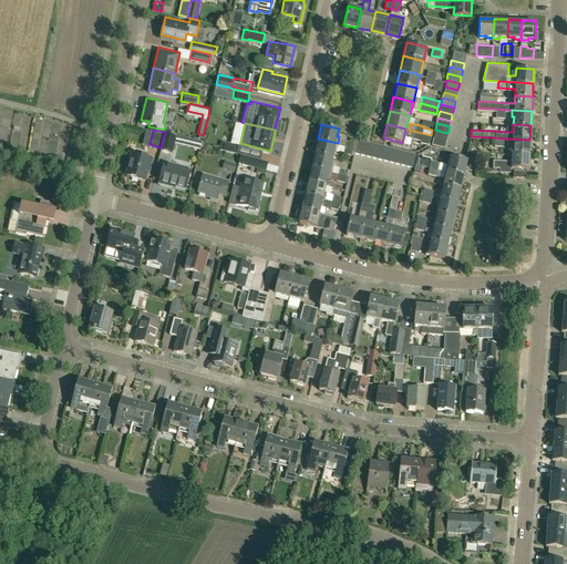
[(161,147),(172,151),(176,132),(165,130),(161,147)]
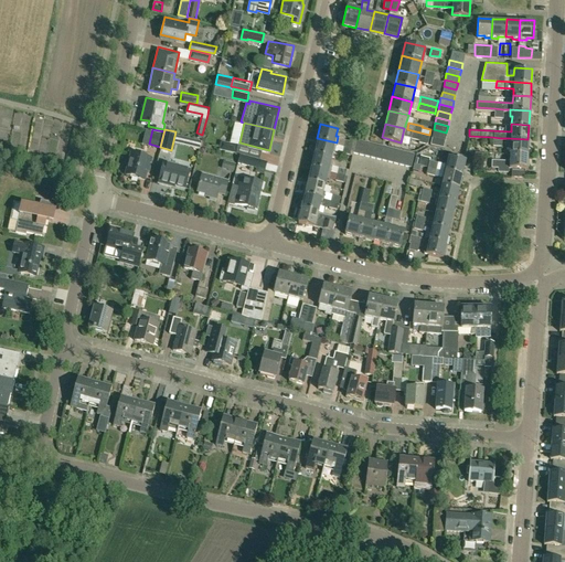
[(428,141),(429,135),(407,129),(405,135),(419,138),(418,140),(426,142),(428,141)]
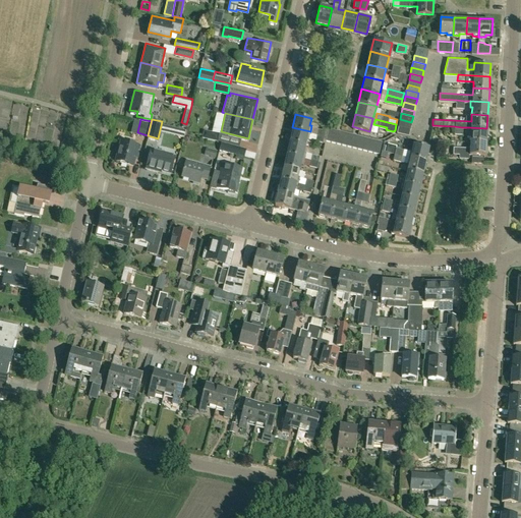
[(411,122),(400,119),(398,125),(410,127),(411,122)]
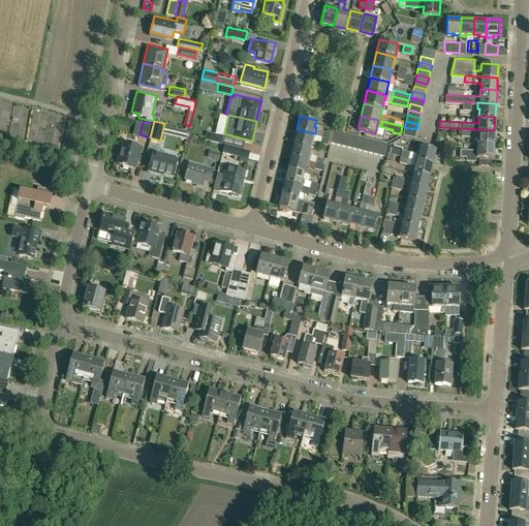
[(189,128),(182,127),(180,135),(187,137),(189,128)]
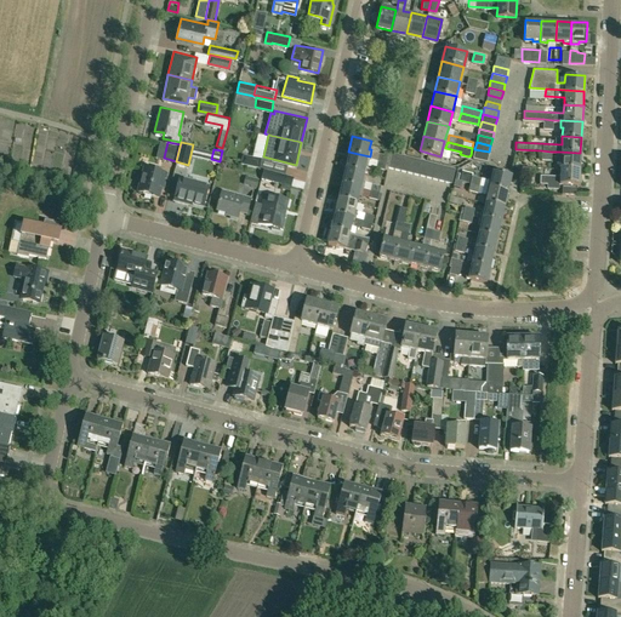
[(387,164),(394,166),(397,152),(391,149),(387,164)]
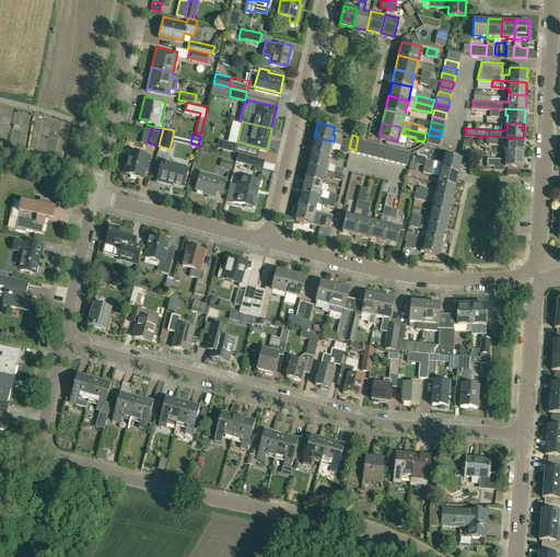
[(441,137),(428,135),(427,140),(440,143),(441,137)]
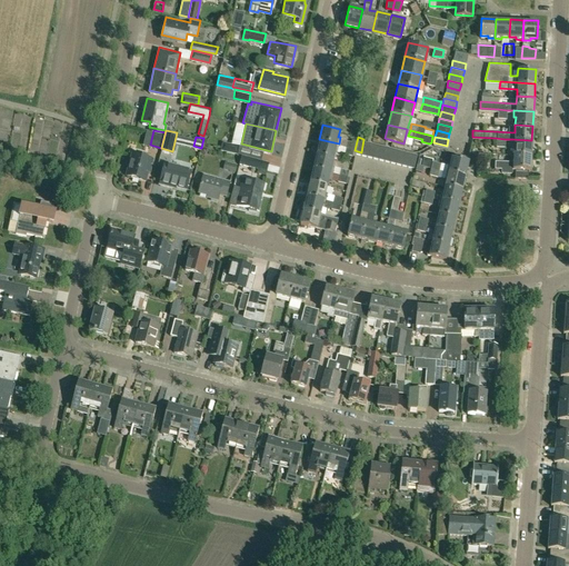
[(278,138),(278,148),(289,148),(289,138),(278,138)]
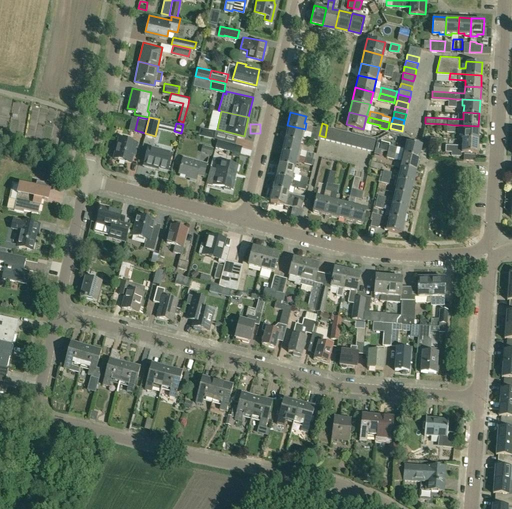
[(285,137),(300,141),(301,135),(303,135),(305,129),(287,125),(285,137)]
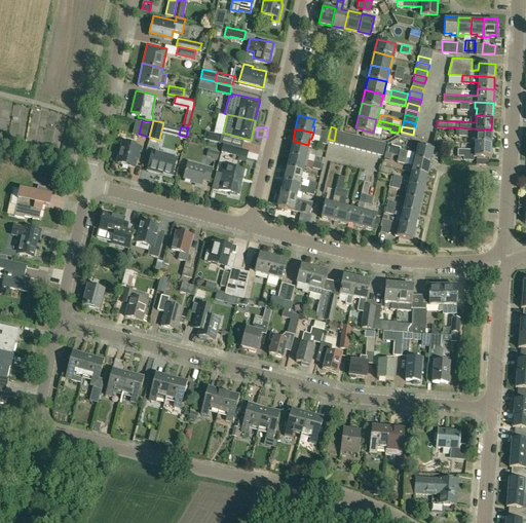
[(339,142),(342,129),(336,128),(334,141),(339,142)]
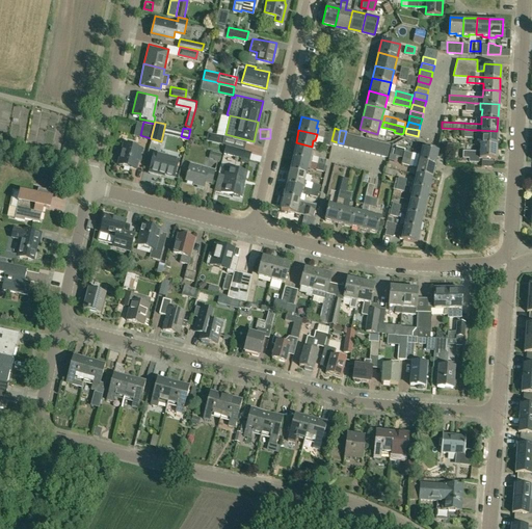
[(480,137),(480,142),(497,143),(497,131),(479,130),(478,136),(480,137)]
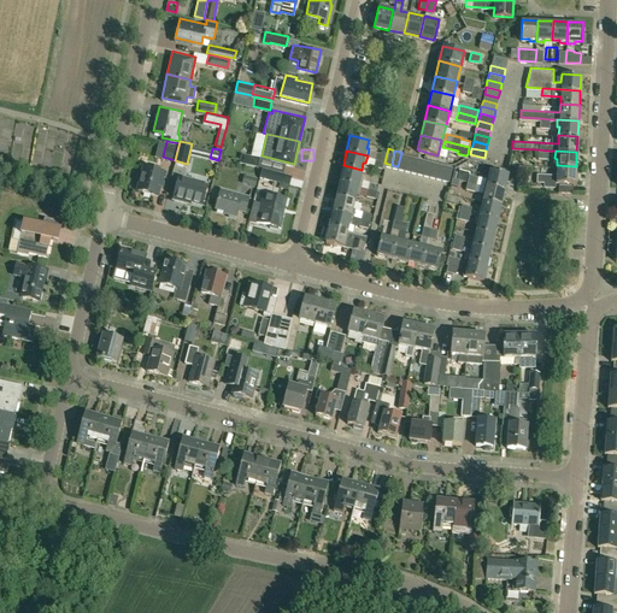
[(258,165),(259,155),(241,152),(239,160),(258,165)]
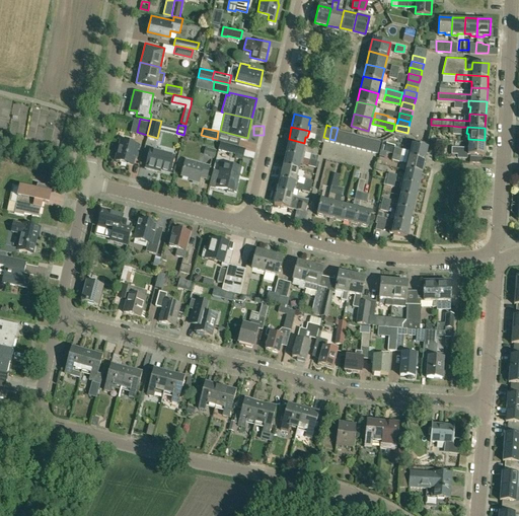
[(335,140),(340,141),(343,129),(338,128),(335,140)]
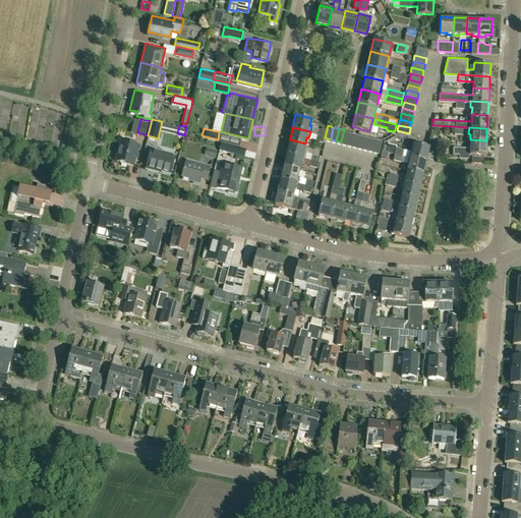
[(346,142),(349,131),(344,129),(341,141),(346,142)]
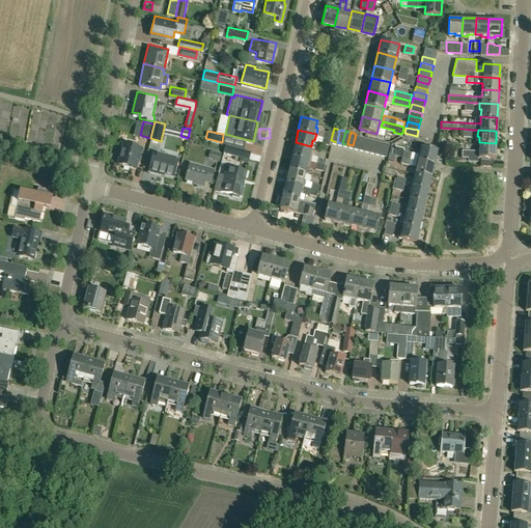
[(353,145),(359,147),(362,135),(356,134),(353,145)]
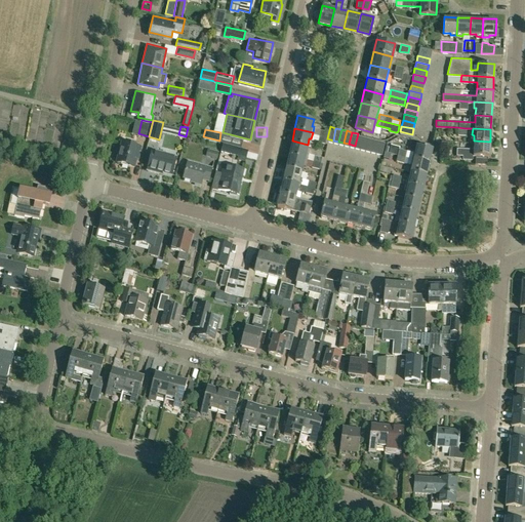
[(360,147),(363,134),(358,133),(355,146),(360,147)]
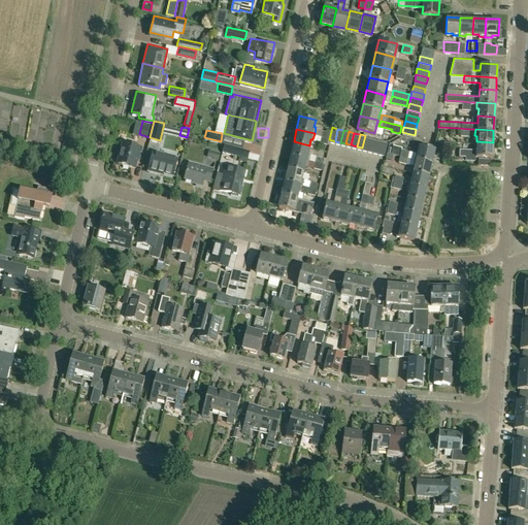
[(362,148),(367,149),(370,136),(365,135),(362,148)]
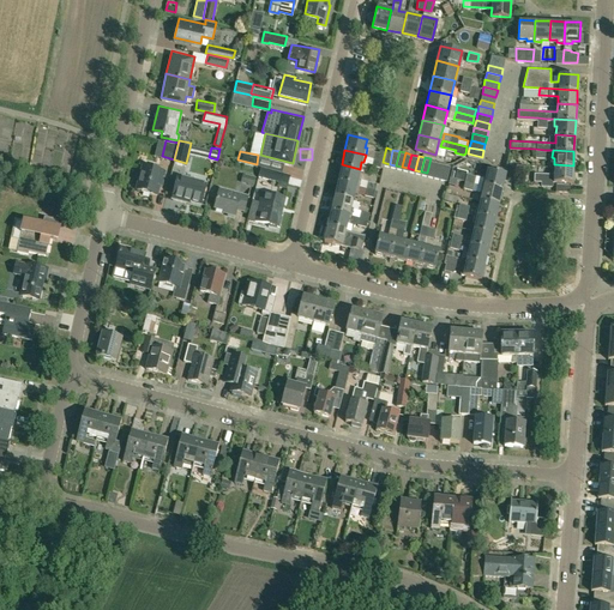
[(434,175),(437,161),(431,158),(427,173),(434,175)]
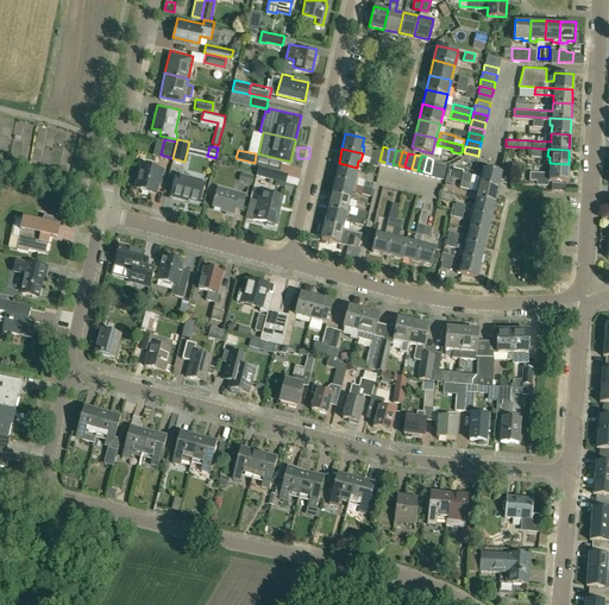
[(162,176),(164,168),(158,166),(161,161),(151,158),(149,164),(140,162),(136,184),(156,190),(159,176),(162,176)]
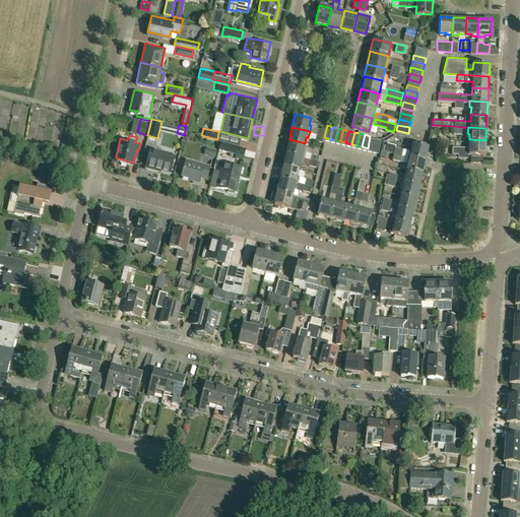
[(368,148),(373,149),(376,137),(370,136),(368,148)]
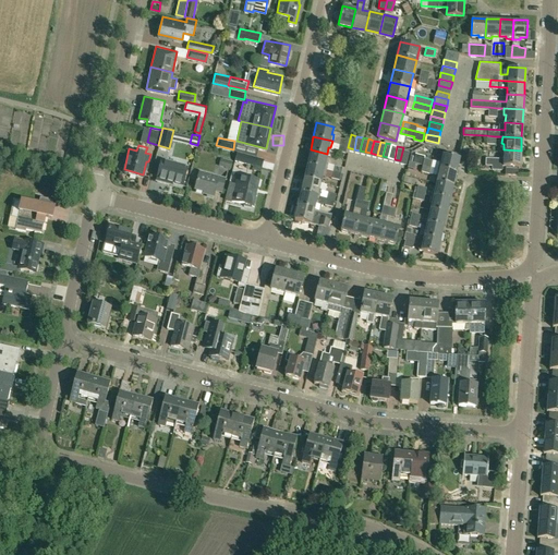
[(405,161),(409,148),(403,147),(400,160),(405,161)]
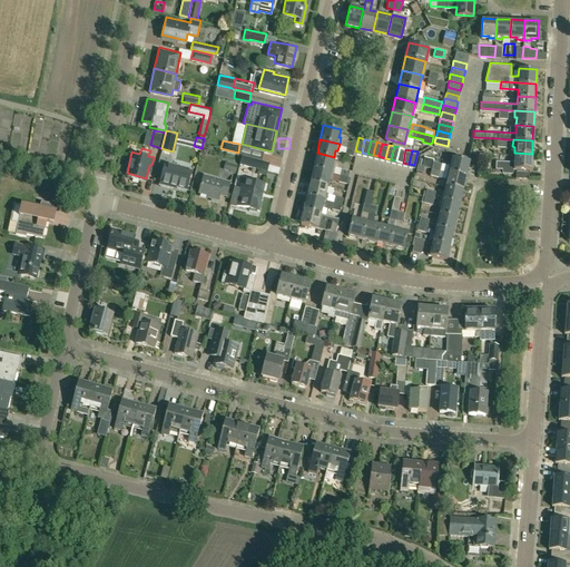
[(314,166),(333,172),(334,165),(332,164),(334,157),(317,153),(314,166)]
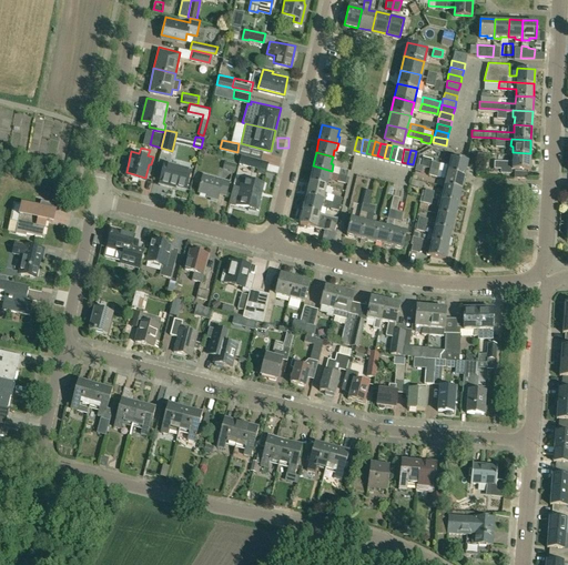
[(510,170),(510,167),(514,168),(514,175),(527,177),(527,168),(529,168),(530,153),(513,152),(513,160),(494,159),(494,167),(500,167),(500,170),(510,170)]
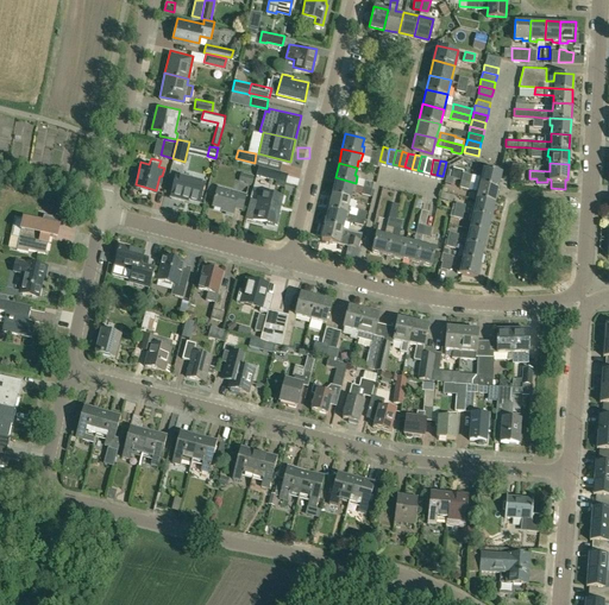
[(258,165),(256,174),(275,178),(275,181),(284,183),(287,172),(258,165)]
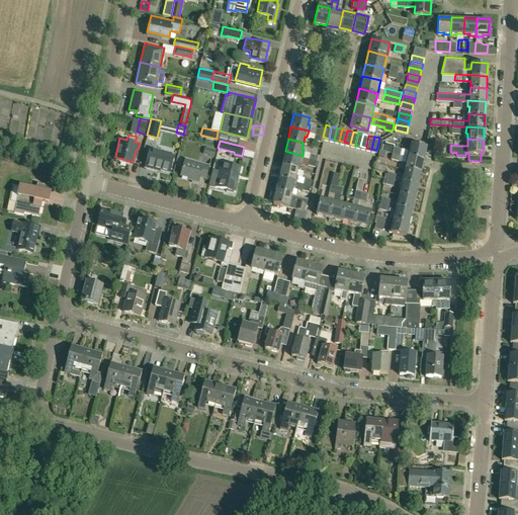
[(413,157),(423,159),(426,146),(411,143),(410,149),(408,149),(406,155),(413,157)]
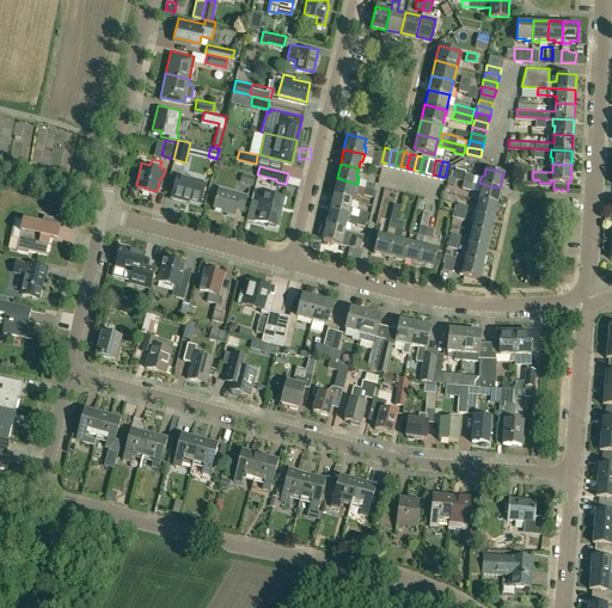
[(190,174),(177,172),(171,195),(185,198),(185,197),(200,201),(204,182),(189,177),(190,174)]
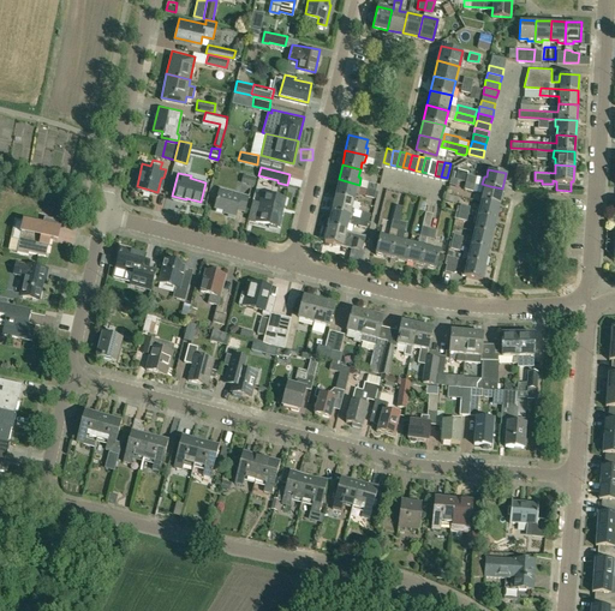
[(354,192),(357,192),(359,185),(339,179),(335,195),(353,198),(354,192)]
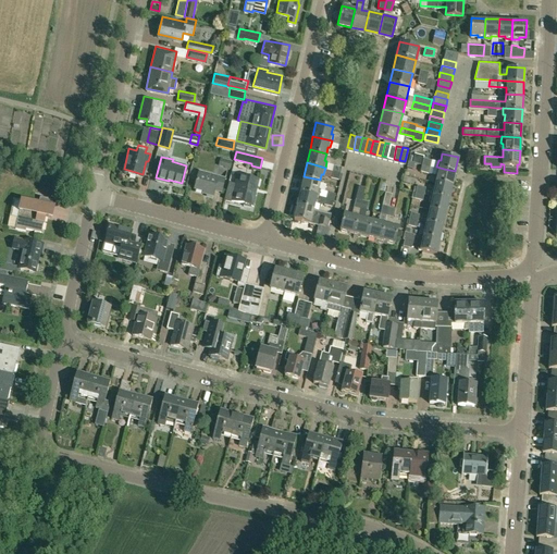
[(437,173),(435,181),(452,184),(455,171),(444,169),(436,167),(435,173),(437,173)]
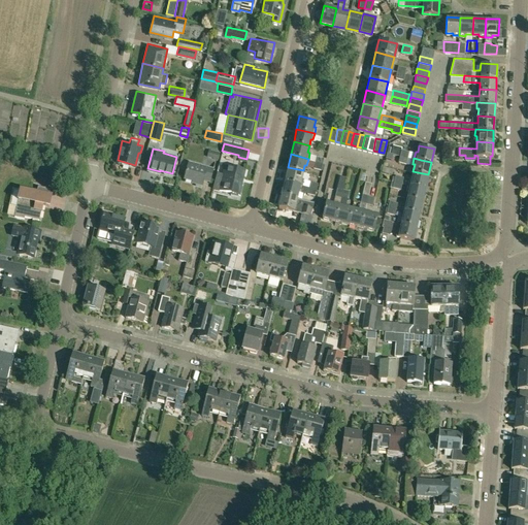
[(209,179),(212,167),(199,163),(199,165),(188,162),(184,176),(195,179),(195,182),(202,183),(203,178),(209,179)]
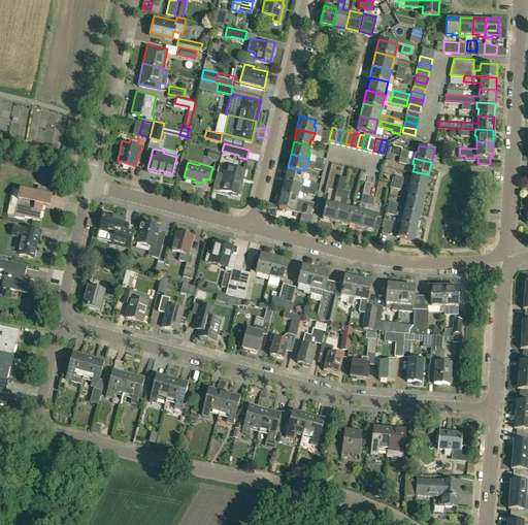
[(239,192),(244,168),(225,163),(219,188),(231,191),(231,193),(237,194),(238,192),(239,192)]
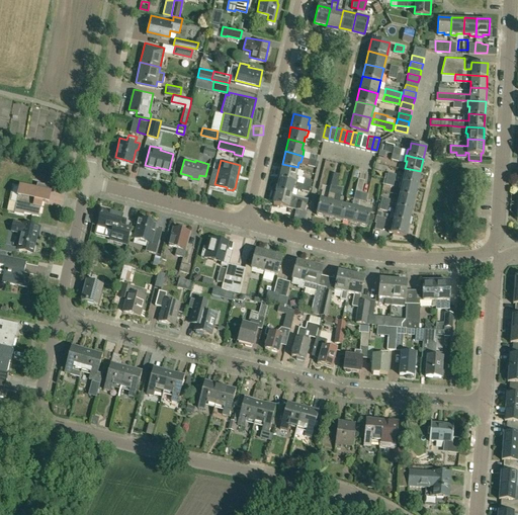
[(296,174),(297,167),(282,164),(279,176),(296,180),(297,174),(296,174)]
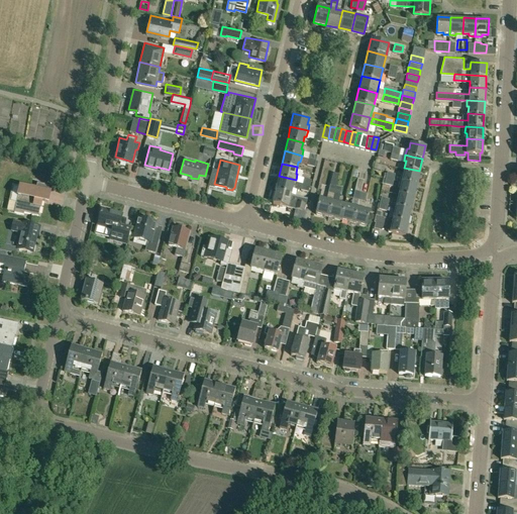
[(399,180),(416,184),(419,171),(404,168),(403,174),(401,173),(399,180)]
